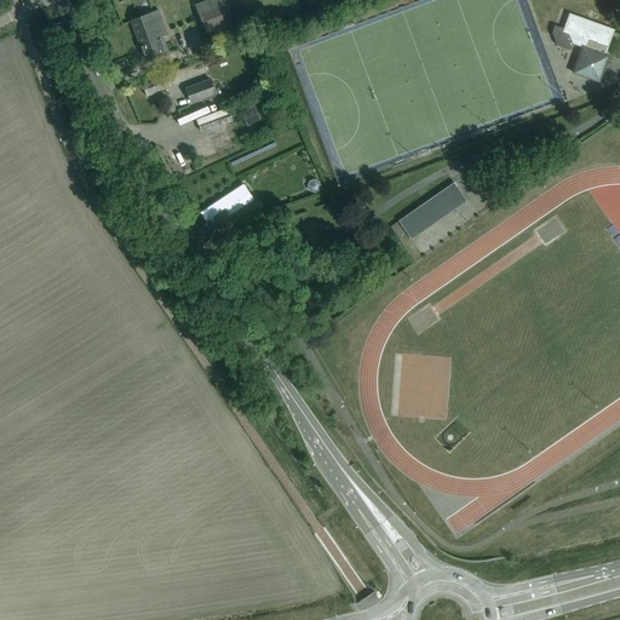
[(210,11),(200,15),(210,41),(237,30),(228,6),(225,0),(208,0),(206,1),(210,11)]
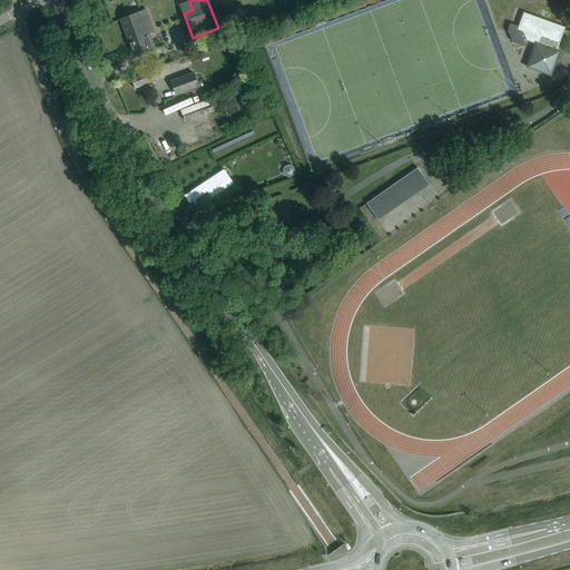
[(146,10),(131,16),(120,19),(129,41),(135,56),(155,48),(149,33),(154,31),(146,10)]
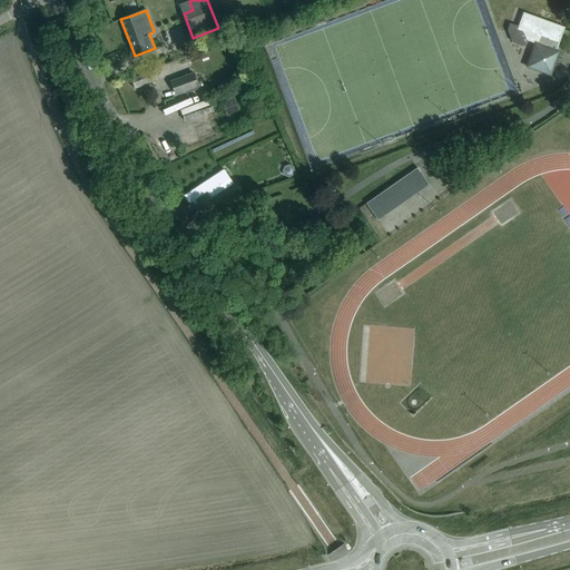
[(557,50),(559,45),(564,27),(523,12),(518,26),(510,23),(508,30),(512,41),(524,46),(527,40),(534,43),(527,67),(551,76),(559,51),(557,50)]
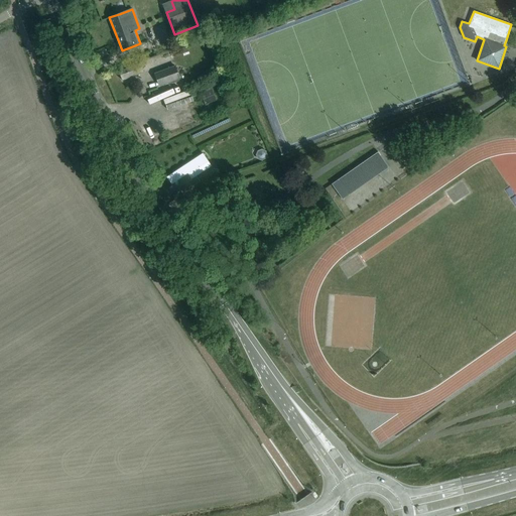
[(179,78),(175,66),(154,73),(159,86),(179,78)]
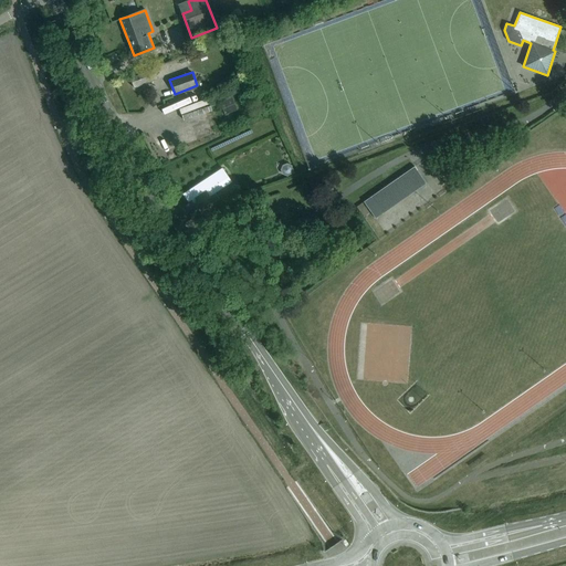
[(251,167),(261,163),(255,150),(245,155),(251,167)]
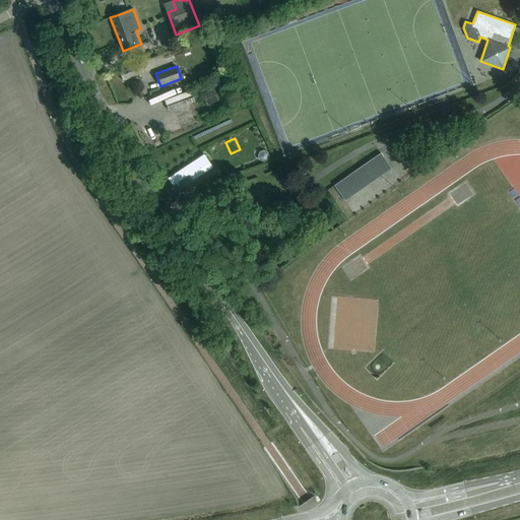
[(260,159),(264,160),(271,157),(268,150),(264,148),(260,150),(258,154),(260,159)]
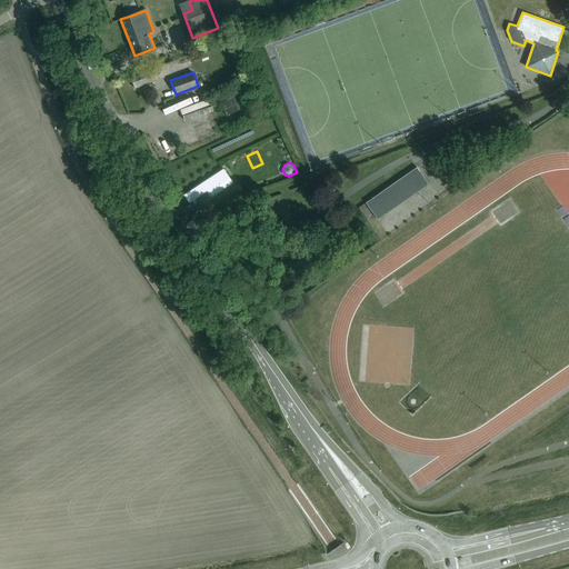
[(417,167),(371,198),(366,202),(377,220),(383,216),(428,185),(417,167)]
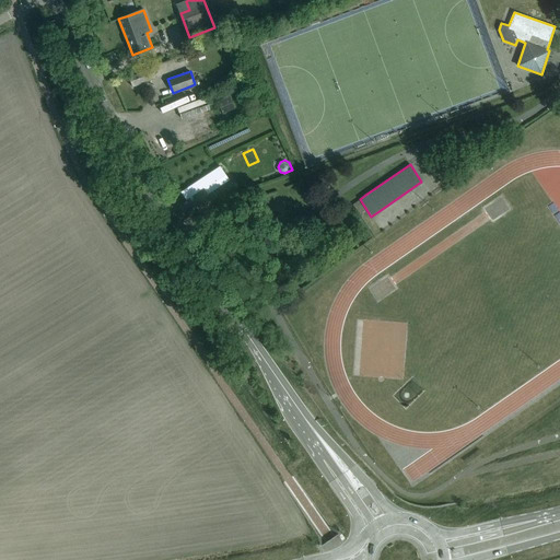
[(220,166),(190,186),(181,191),(187,201),(177,207),(185,218),(217,196),(212,190),(229,179),(220,166)]
